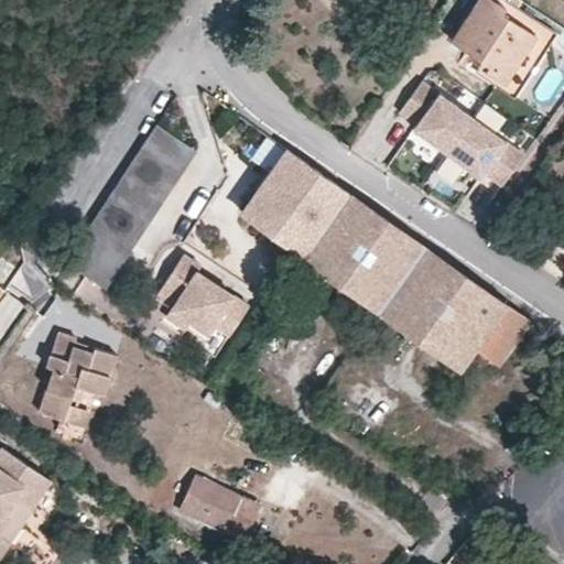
[(496,0),(478,0),(448,45),(507,83),(545,25),(510,1),(506,7),(496,0)]
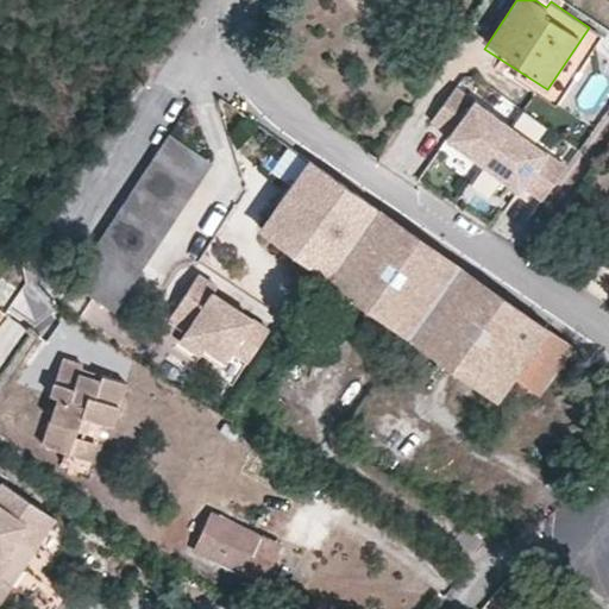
[(547,89),(558,99),(601,36),(589,27),(547,89)]
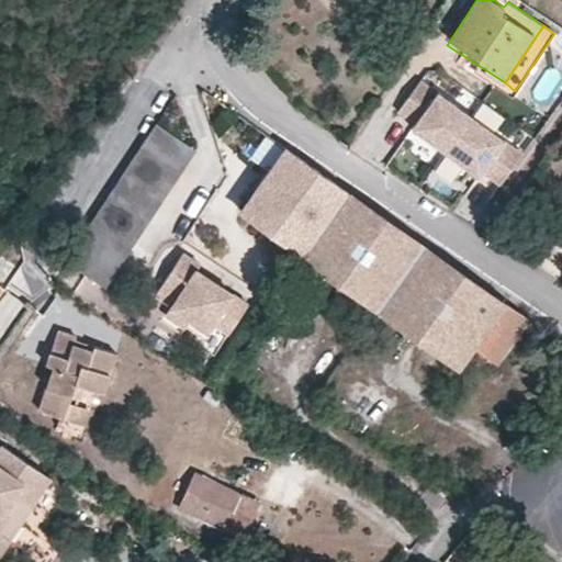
[(470,123),(418,87),(396,119),(415,131),(411,135),(445,159),(470,123)]
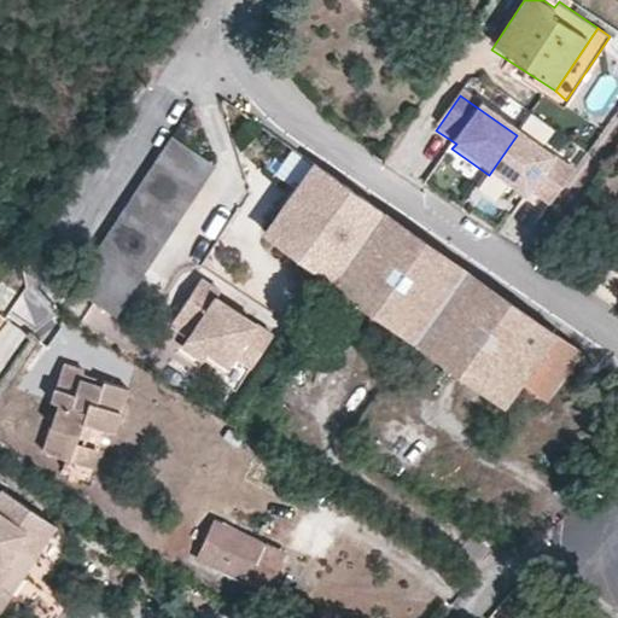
[(172,135),(129,200),(73,286),(112,312),(158,243),(213,162),(172,135)]
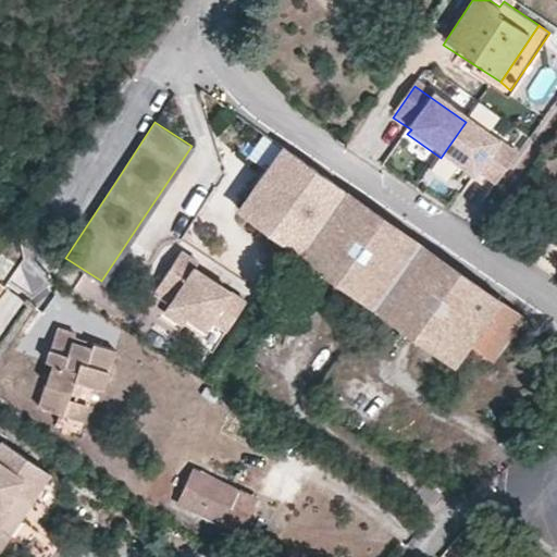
[(494,188),(517,157),(466,122),(441,158),(473,181),(477,175),(494,188)]
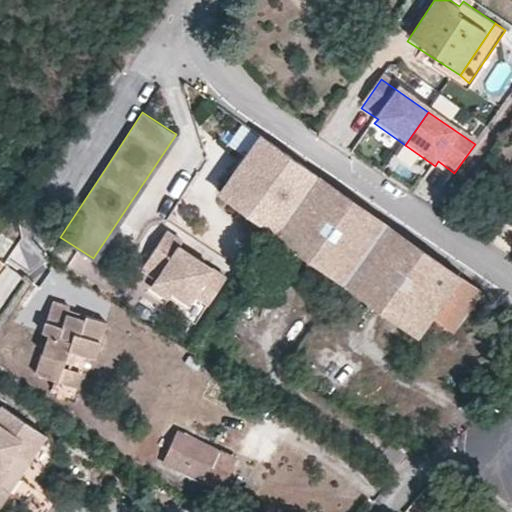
[(242,121),(228,143),(246,155),(261,133),(242,121)]
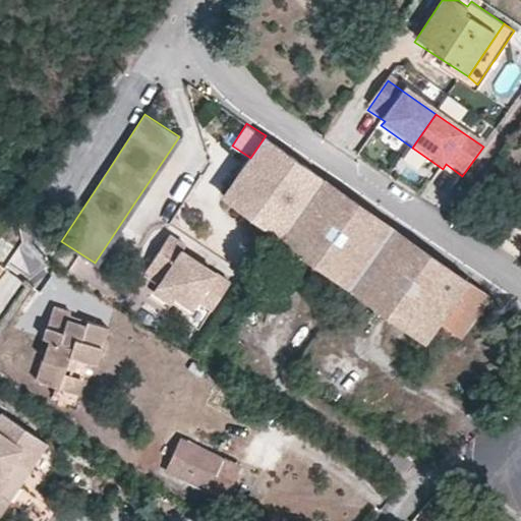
[(278,233),(296,246),(395,315),(425,338),(438,323),(461,338),(489,296),(413,241),(375,215),(300,161),(266,135),(250,158),(225,195),(278,233)]
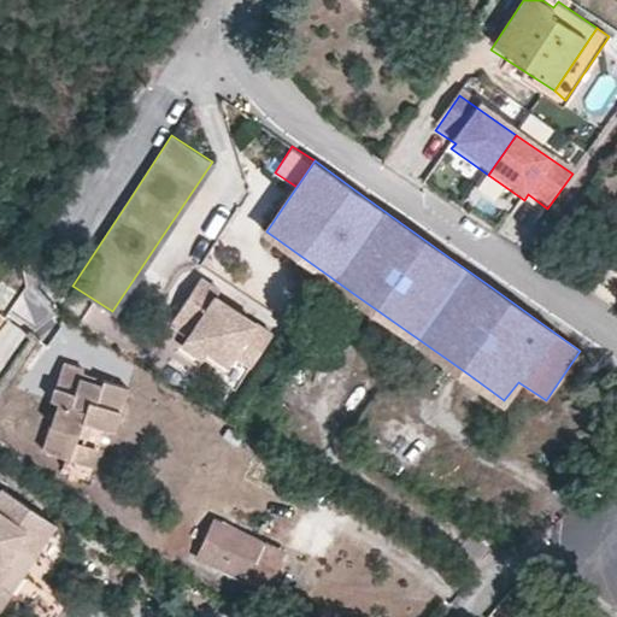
[(274,333),(217,295),(221,289),(201,276),(172,322),(191,334),(188,336),(211,351),(230,363),(236,353),(253,364),(274,333)]
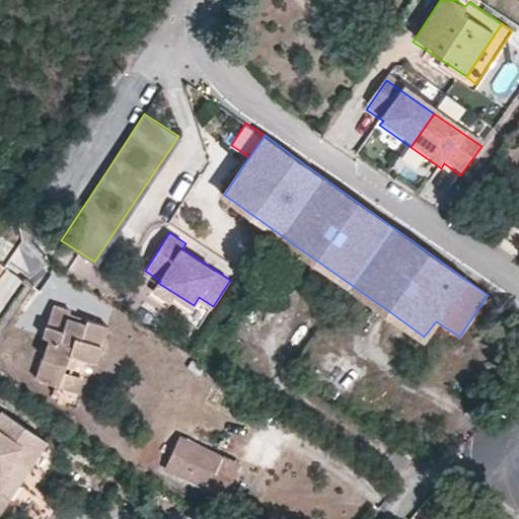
[(172,301),(177,295),(158,283),(154,290),(172,301)]
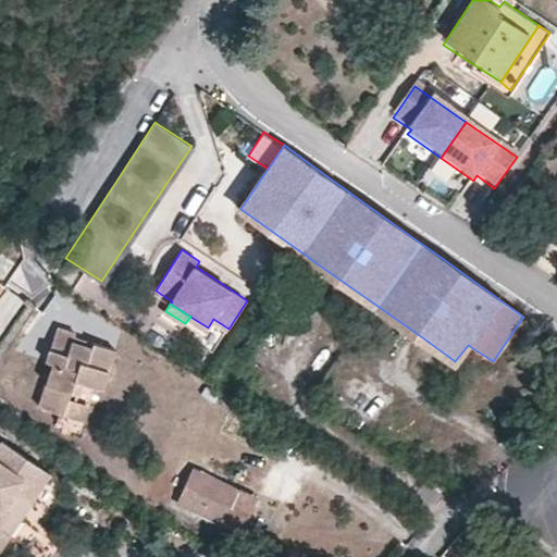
[(65,411),(72,391),(76,378),(104,387),(116,349),(95,342),(94,345),(73,338),(76,330),(60,324),(48,360),(53,362),(40,404),(65,411)]
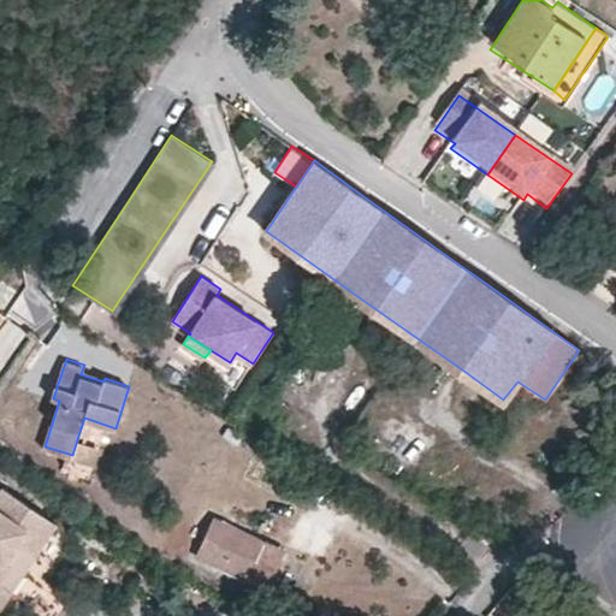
[(98,465),(104,442),(80,432),(72,455),(98,465)]
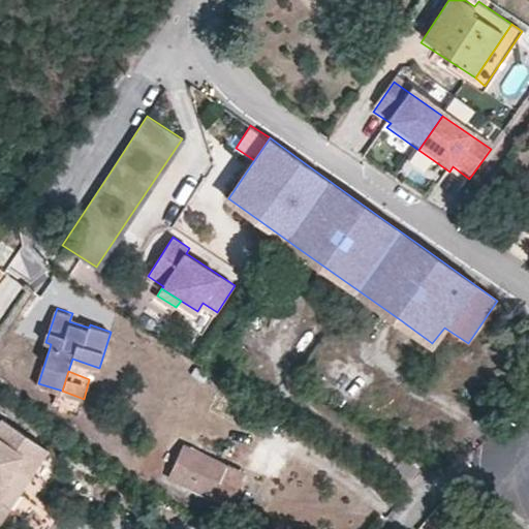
[(0,517),(5,508),(0,503),(0,495),(6,487),(1,484),(13,467),(27,475),(44,449),(0,418),(0,517)]
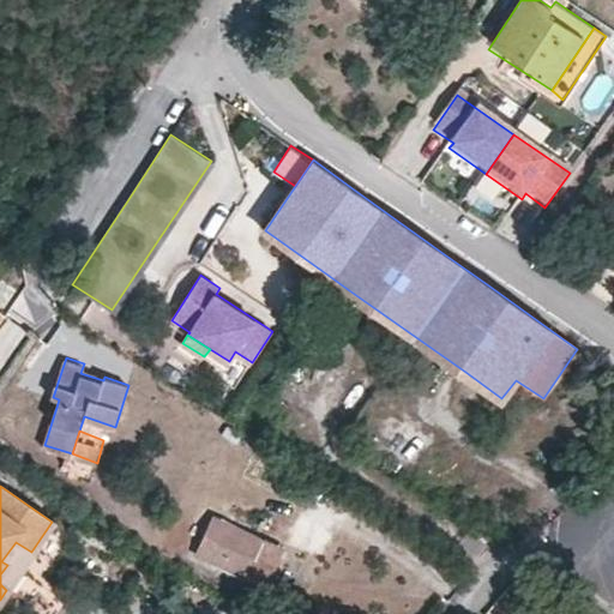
[(265,585),(282,547),(215,516),(199,554),(265,585)]
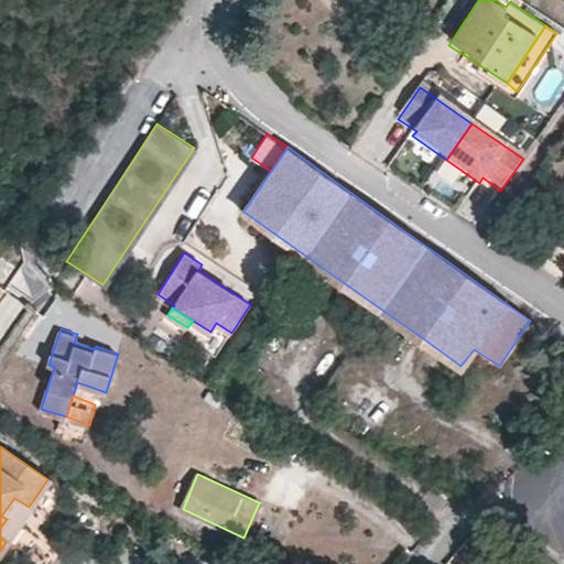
[(14,498),(1,516),(7,519),(0,528),(0,537),(6,542),(29,507),(14,498)]
